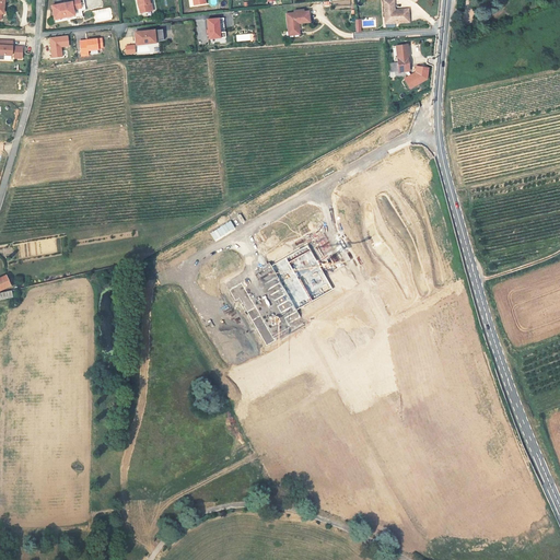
[(58,21),(86,15),(85,10),(84,7),(89,6),(86,0),(74,0),(76,1),(55,4),(58,21)]
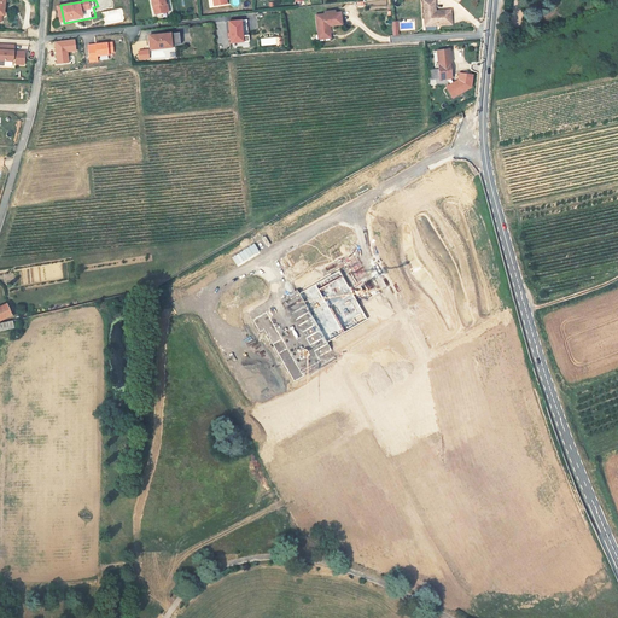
[(156,0),(159,13),(173,10),(170,3),(169,3),(168,0),(156,0)]
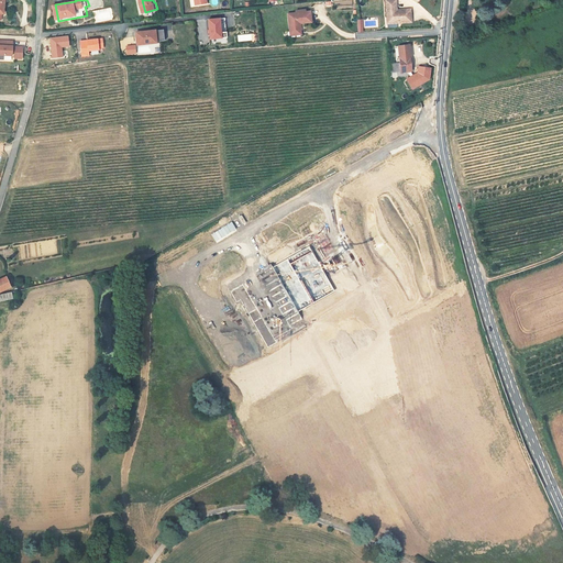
[(398,0),(387,0),(389,14),(393,14),(394,21),(403,20),(403,18),(415,15),(414,6),(399,7),(398,0)]
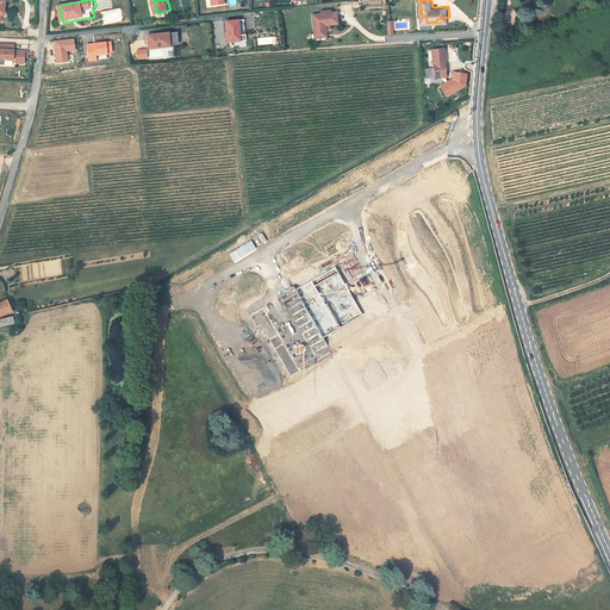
[(315,14),(315,26),(319,26),(319,33),(327,33),(327,26),(329,26),(340,26),(338,14),(334,14),(334,12),(323,12),(323,14),(315,14)]
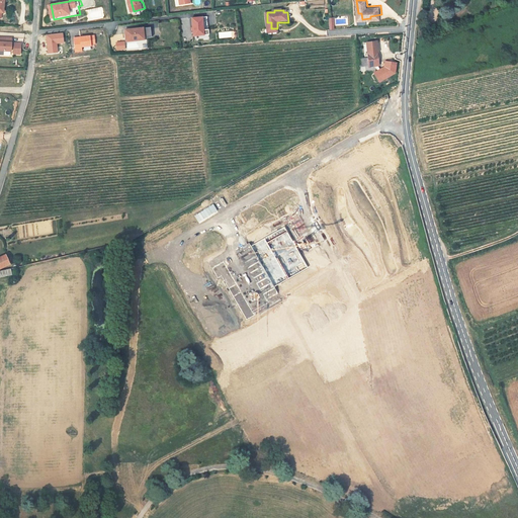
[(201,16),(190,18),(192,36),(203,34),(207,34),(207,29),(203,30),(201,16)]
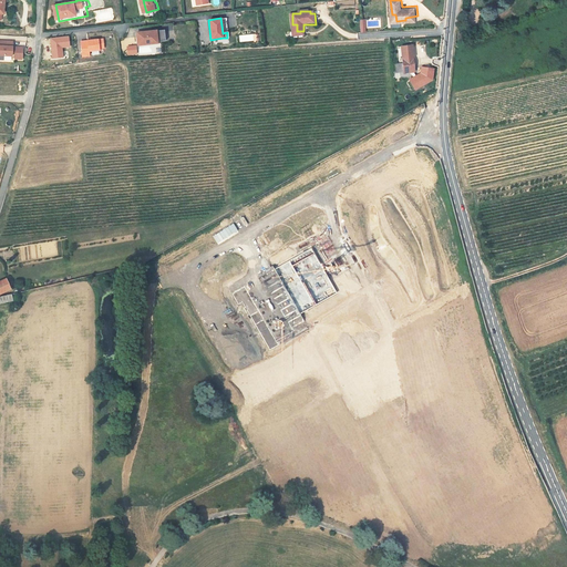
[(297,24),(292,24),(292,35),(303,35),(303,31),(297,31),(297,24)]
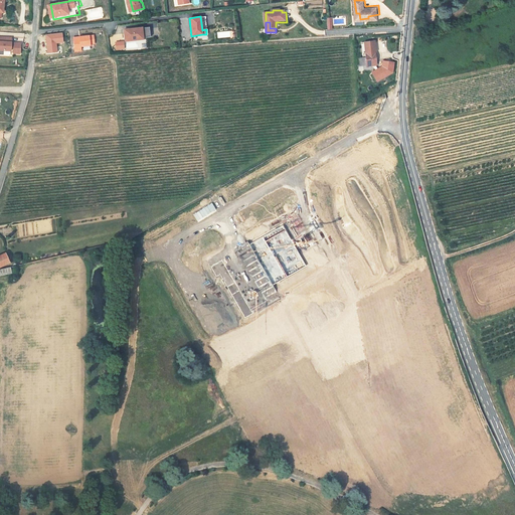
[(126,29),(128,41),(138,40),(138,38),(145,37),(153,36),(152,26),(126,29)]
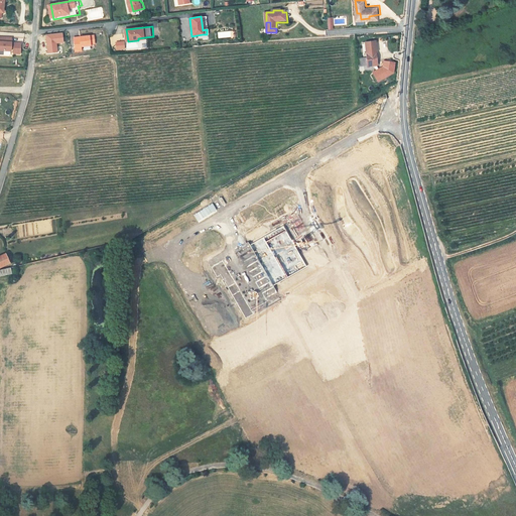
[(63,43),(62,32),(45,35),(47,53),(57,52),(56,43),(63,43)]
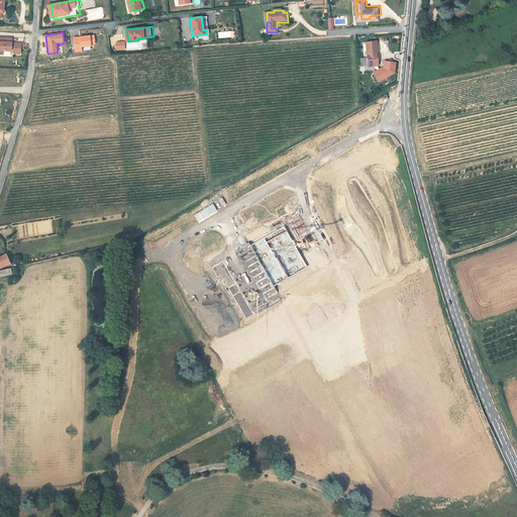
[(94,34),(73,37),(75,53),(82,52),(82,47),(91,46),(91,44),(95,44),(94,34)]
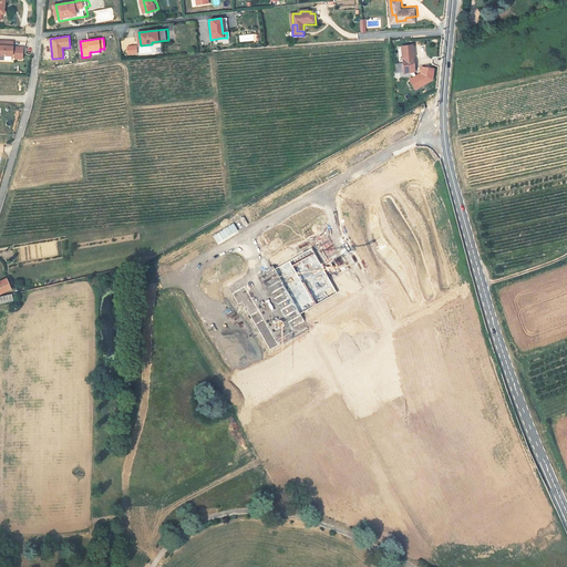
[(413,60),(412,44),(401,45),(402,60),(401,60),(402,72),(416,71),(416,60),(413,60)]
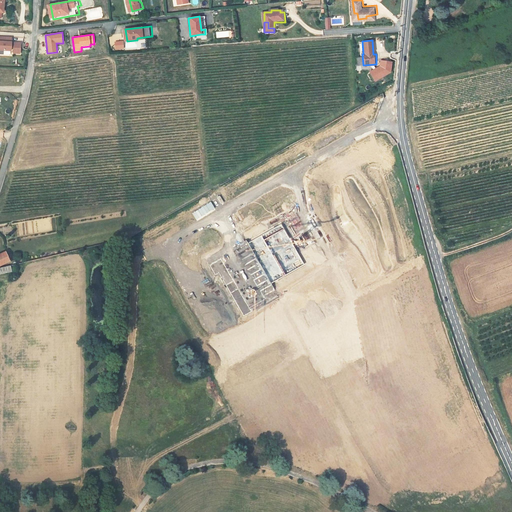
[(390,61),(378,59),(377,65),(366,71),(372,79),(389,71),(390,61)]
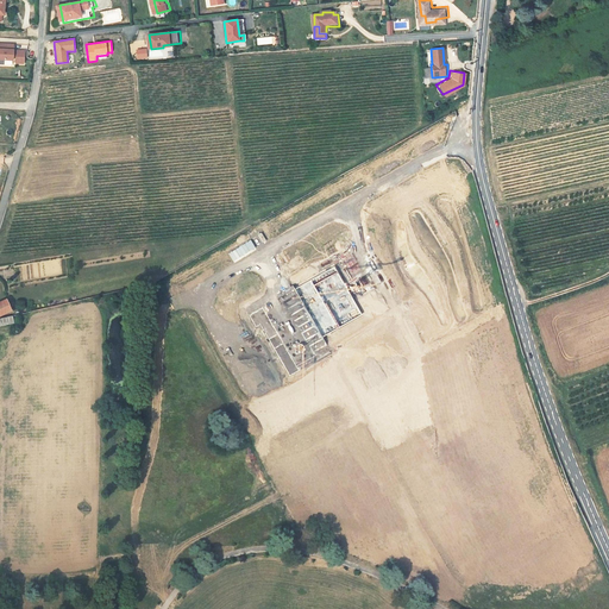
[(0,311),(11,302),(5,294),(0,297),(0,311)]
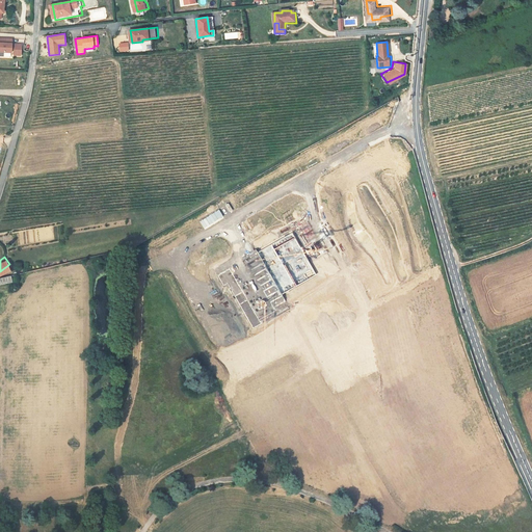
[(0,285),(12,283),(10,275),(0,277),(0,285)]
